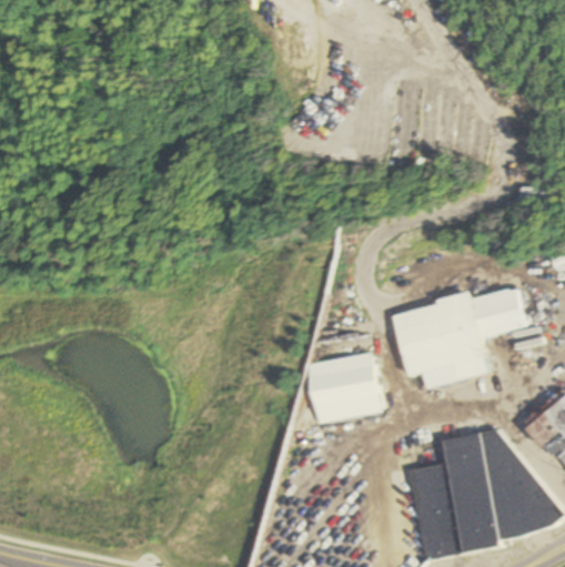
[(564,266),(564,242),(543,252),(553,273),(564,266)]
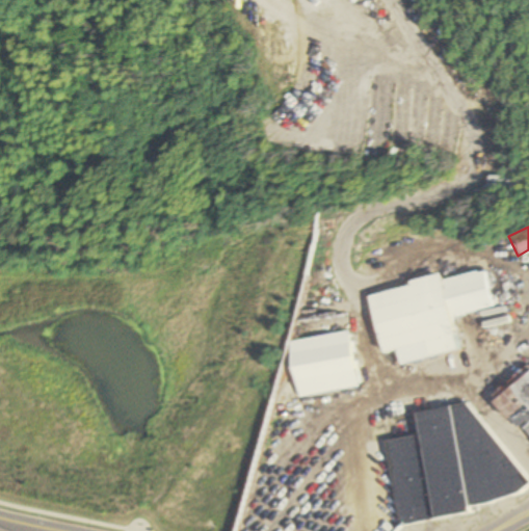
[(365,293),(378,352),(394,349),(397,362),(455,348),(448,316),(491,307),(482,269),(438,280),(437,276),(365,293)]
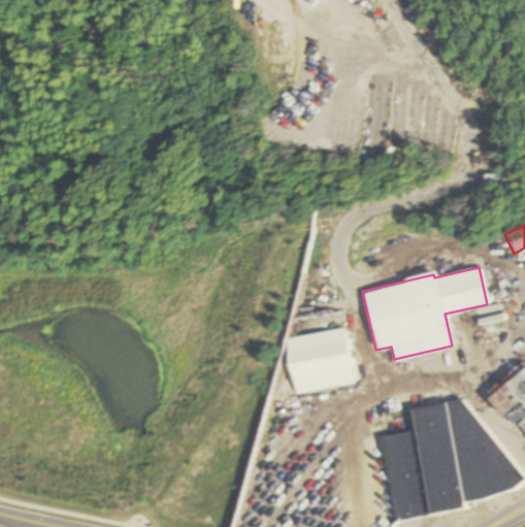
[(353,383),(343,329),(283,338),(291,393),(353,383)]
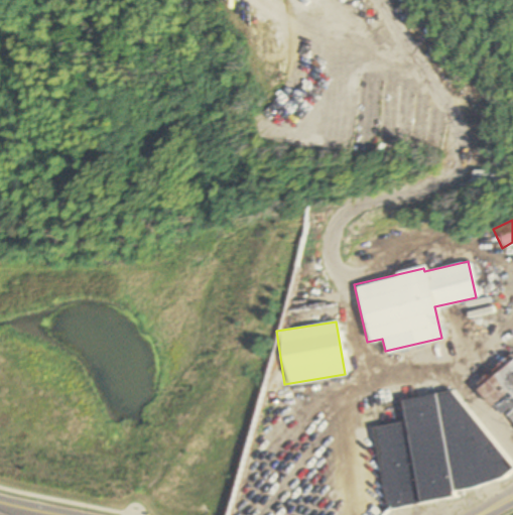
[(512,358),(475,387),(497,416),(503,412),(512,425),(512,358)]
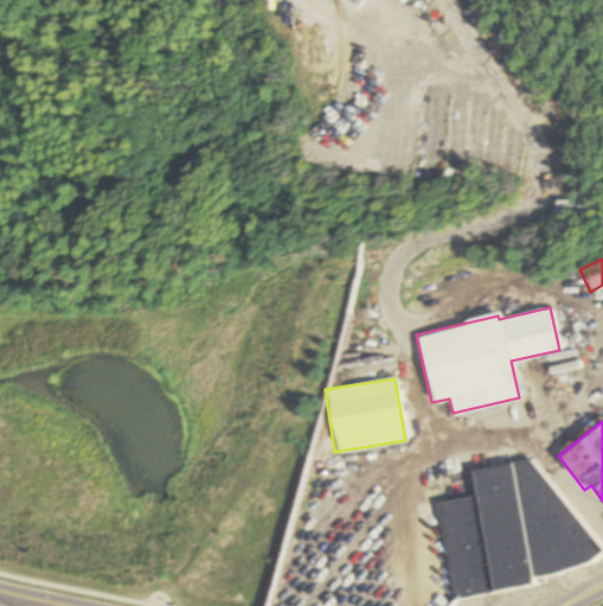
[(469,467),(474,496),(436,502),(450,598),(525,586),(543,574),(578,568),(600,553),(531,458),(469,467)]
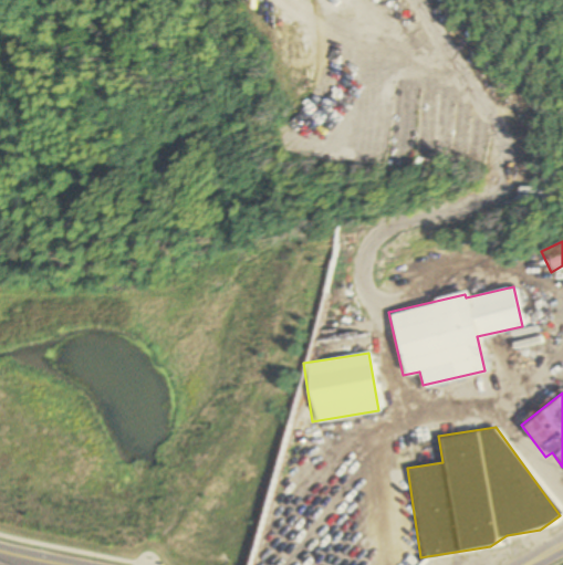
All buildings are outlined.
